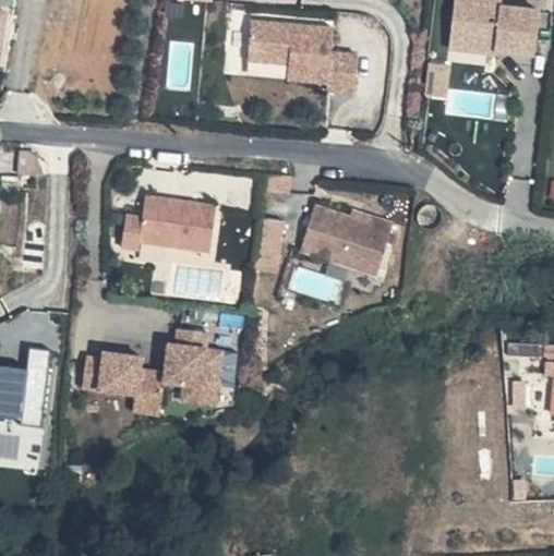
[(472,0),(436,0),(435,31),(479,34),(478,46),(525,50),(528,7),(481,3),(472,2),(472,0)]
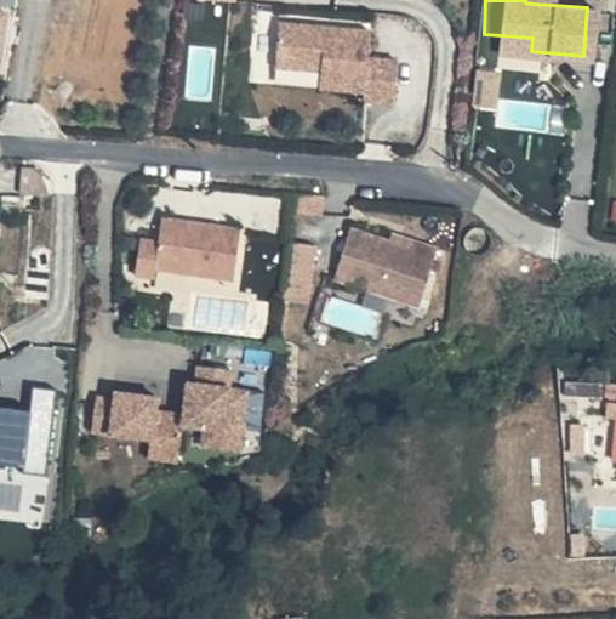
[(279,22),(275,66),(321,71),(319,87),(364,90),(363,100),(393,102),(397,60),(368,57),(370,30),(279,22)]
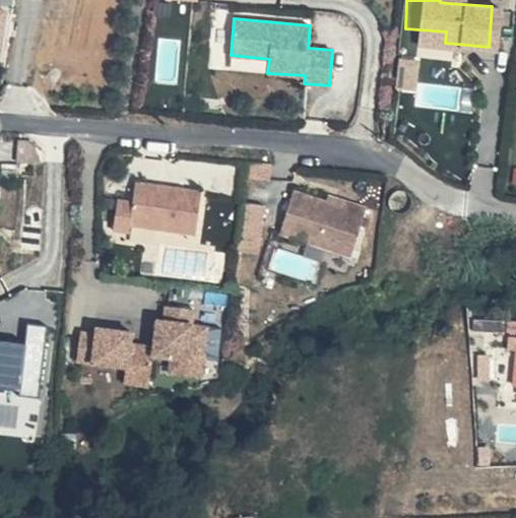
[(446,31),(405,28),(403,43),(445,47),(445,43),(446,31)]
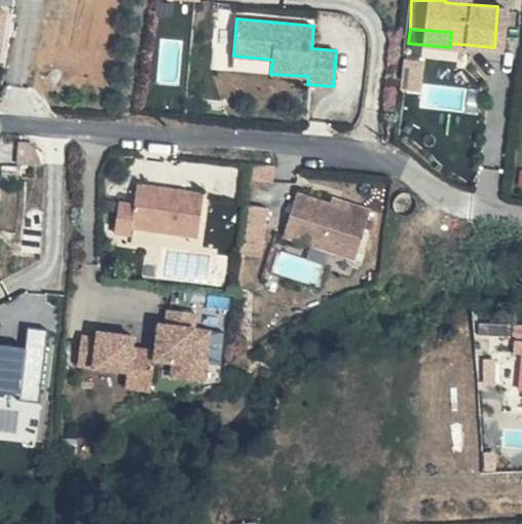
[(420,105),(461,112),(465,90),(424,82),(420,105)]
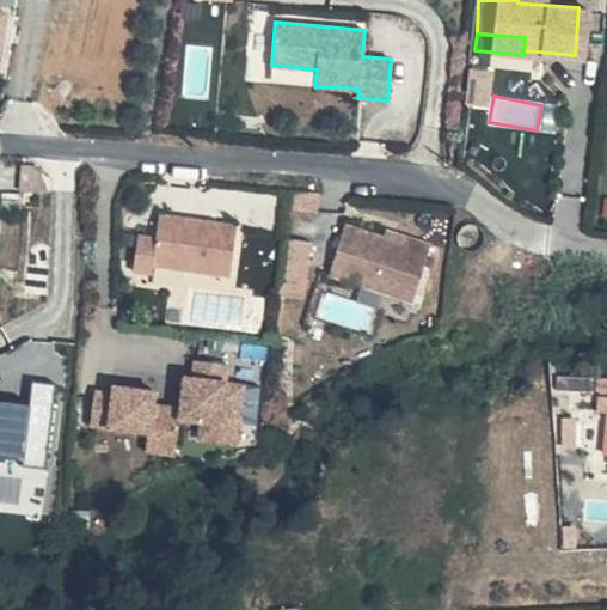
[(235,224),(159,213),(157,236),(152,266),(228,276),(235,224)]
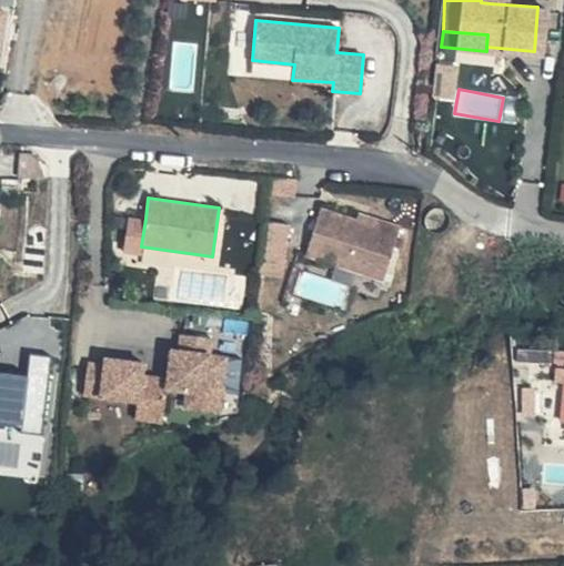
[(318,210),(304,255),(382,278),(398,225),(379,220),(376,226),(353,220),(318,210)]
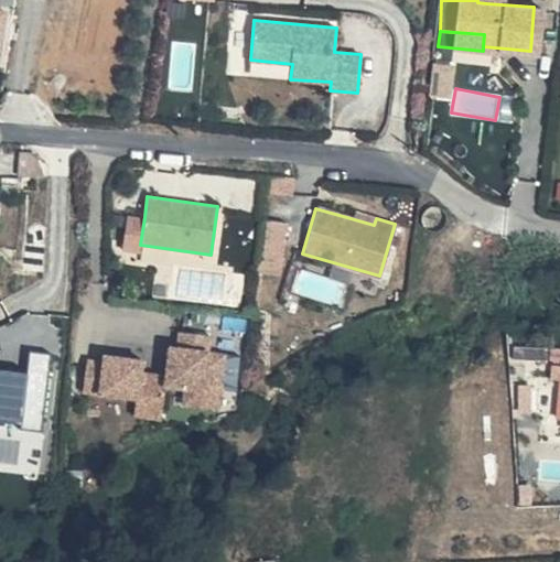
[(376,218),(352,212),(351,218),(374,225),(376,218)]
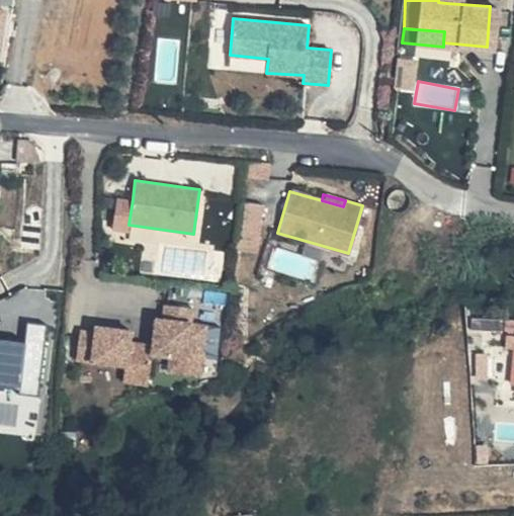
[(116,197),(112,230),(127,232),(129,225),(133,199),(116,197)]
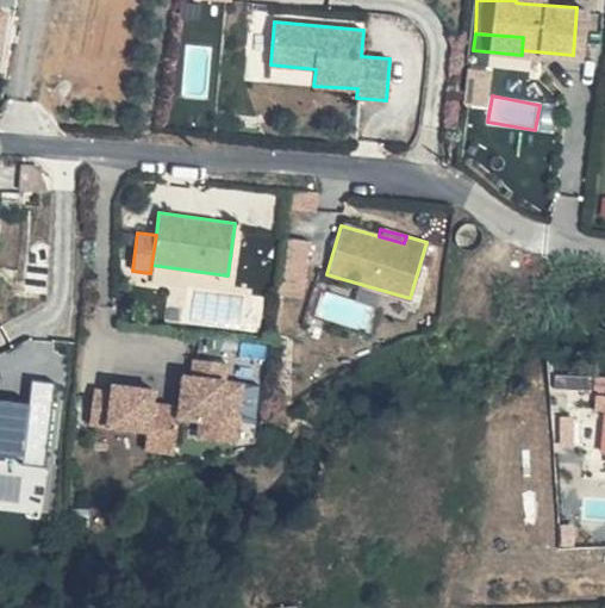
[(309,241),(284,237),(276,293),(303,296),(309,241)]
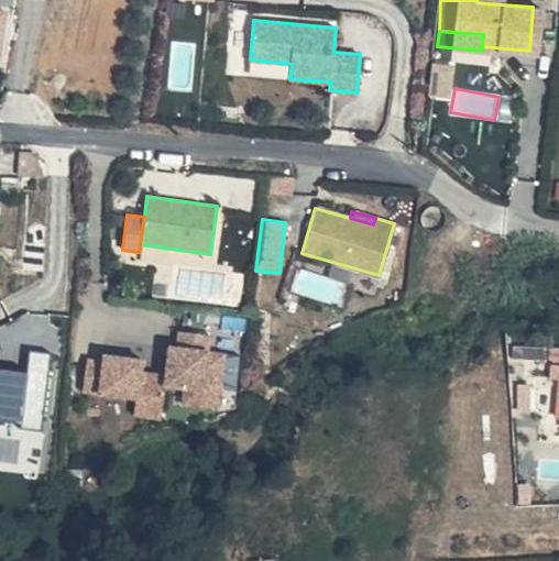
[(337,300),(341,279),(296,272),(293,294),(337,300)]
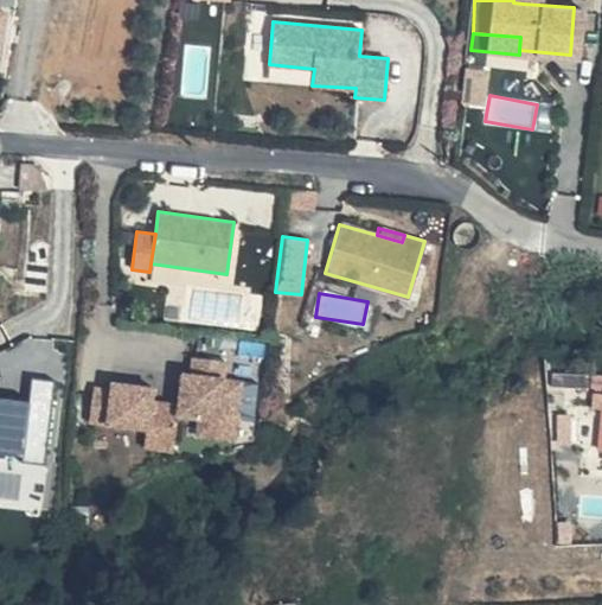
[(110,390),(93,388),(88,420),(147,428),(145,451),(171,454),(175,421),(198,424),(196,435),(234,439),(241,380),(223,377),(225,360),(191,356),(189,374),(181,374),(178,405),(151,401),(152,387),(110,382),(110,390)]
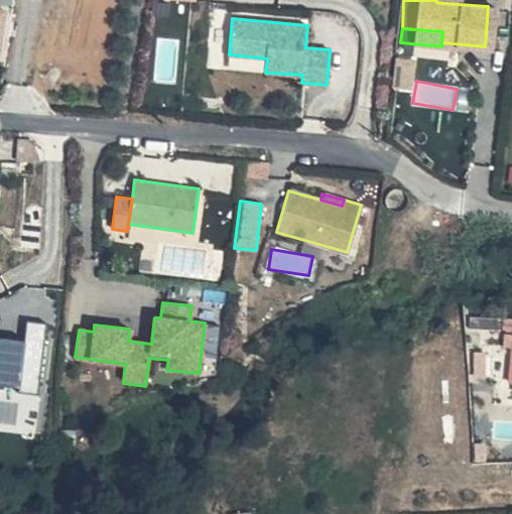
[(0,386),(36,391),(45,323),(27,320),(24,341),(0,338),(0,386)]
